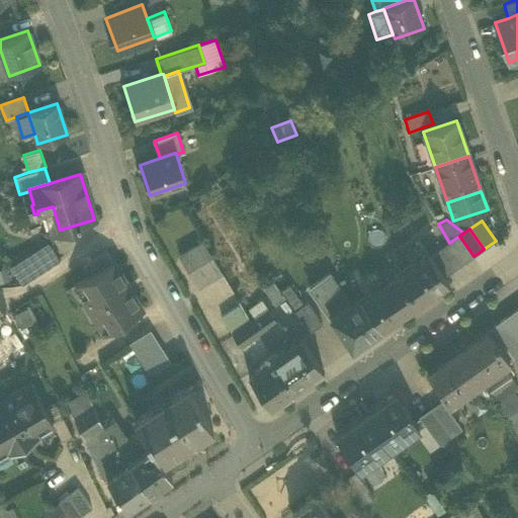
[(463,263),(473,256),(459,236),(449,243),(463,263)]
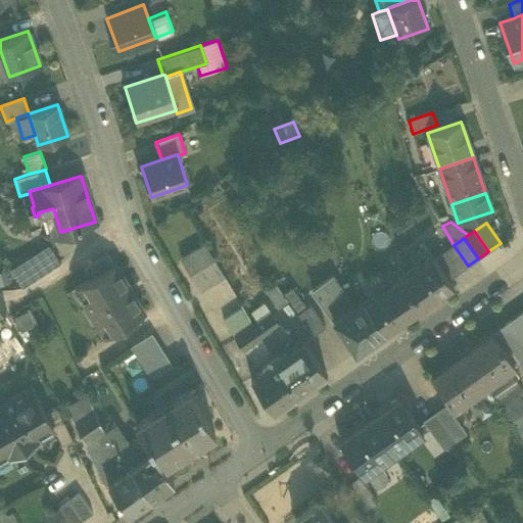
[(181,258),(199,290),(224,276),(205,245),(181,258)]
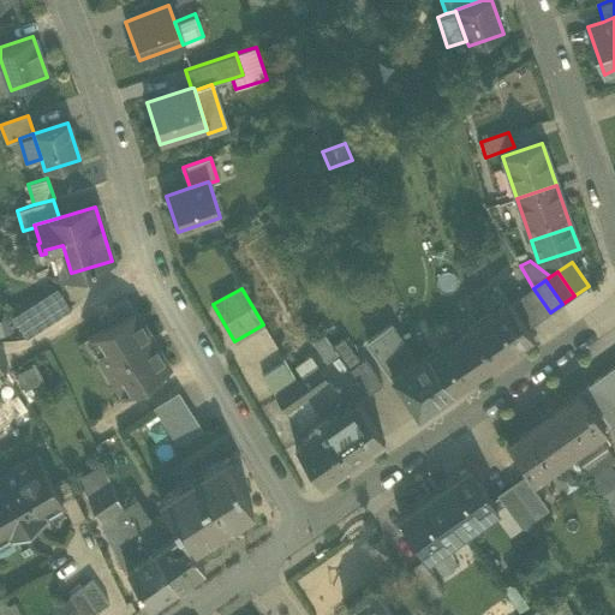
[(538,320),(550,312),(533,288),(521,297),(538,320)]
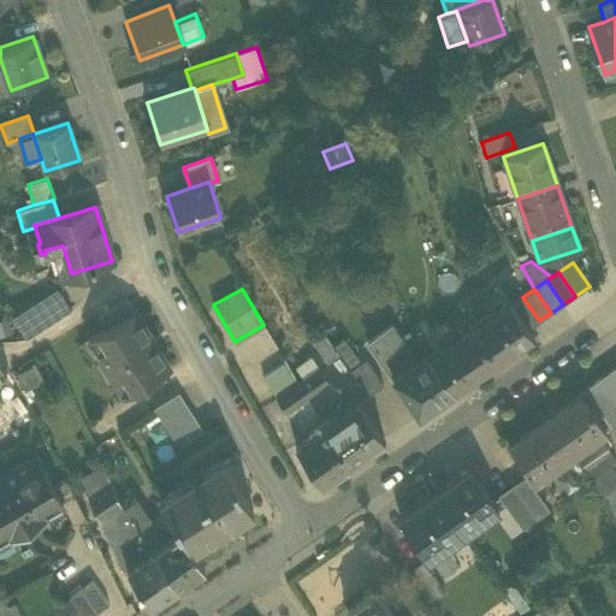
[(16,321),(25,338),(70,309),(60,292),(16,321)]
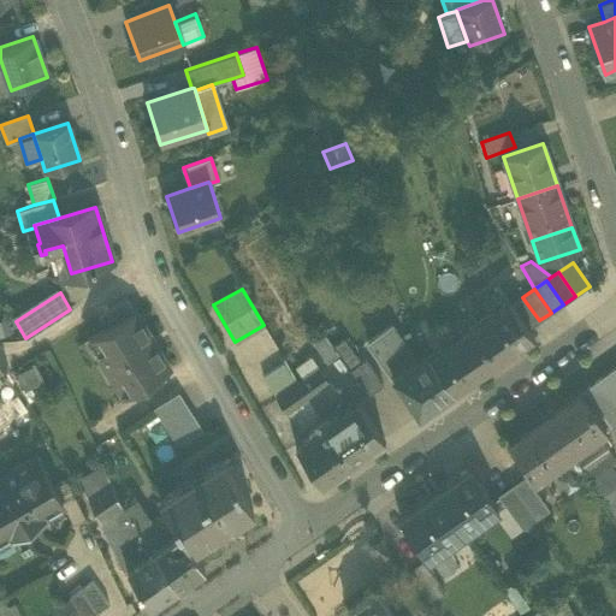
[(528,329),(539,320),(522,297),(511,304),(528,329)]
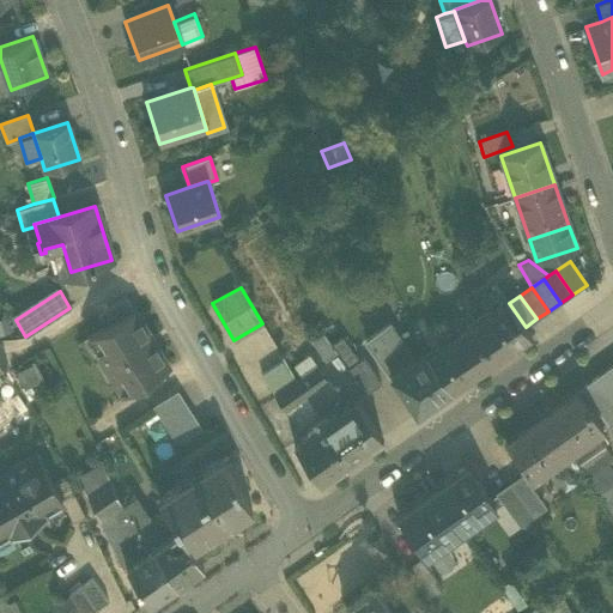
[(97,315),(104,327),(134,309),(126,297),(97,315)]
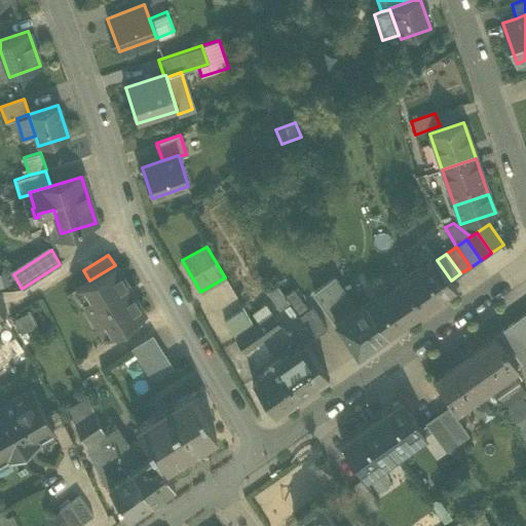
[(435,258),(412,273),(431,302),(454,286),(451,280),(437,260),(435,258)]
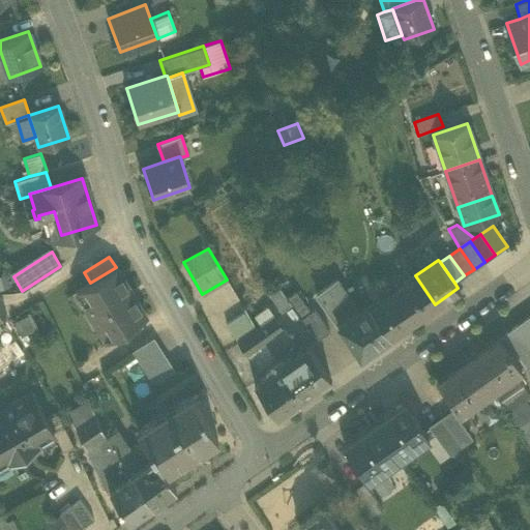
[(79,290),(109,340),(146,318),(116,267),(90,283),(79,290)]
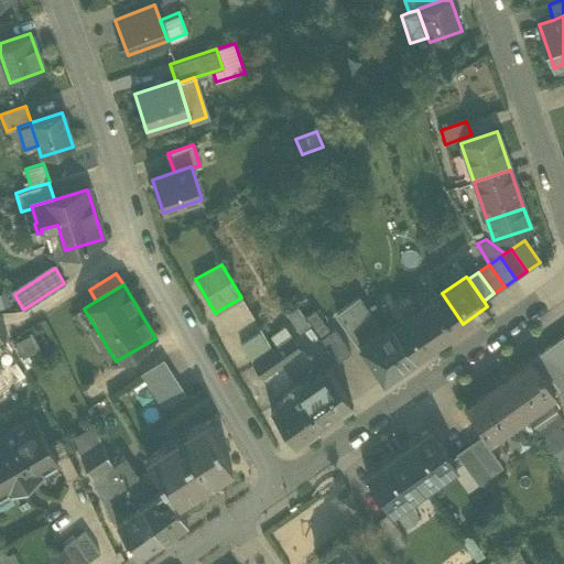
[(7,291),(0,292),(0,303),(10,301),(7,291)]
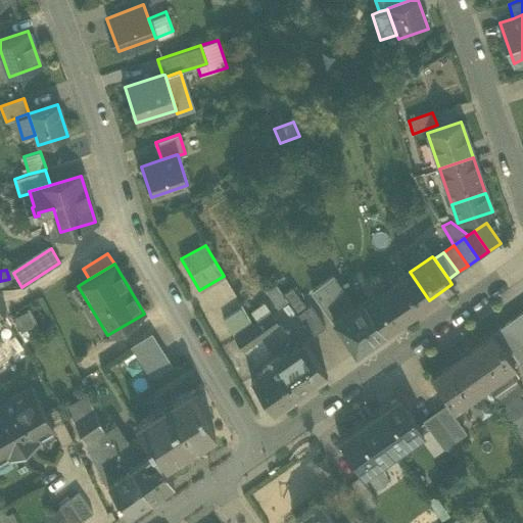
[(429,300),(410,272),(387,287),(407,316),(429,300)]
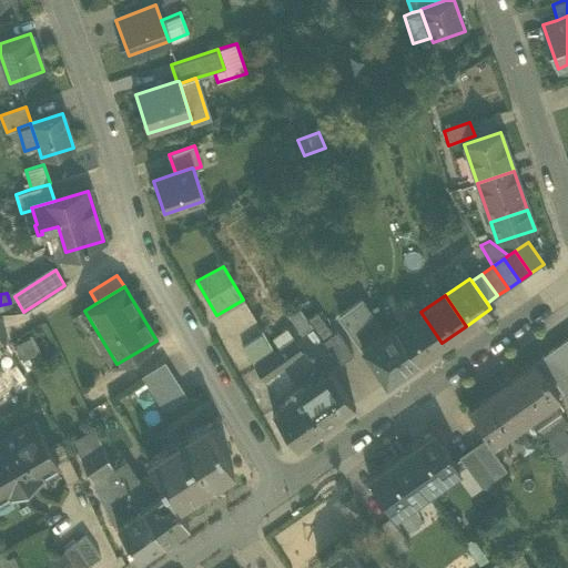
[(383,333),(361,301),(340,316),(362,347),(383,333)]
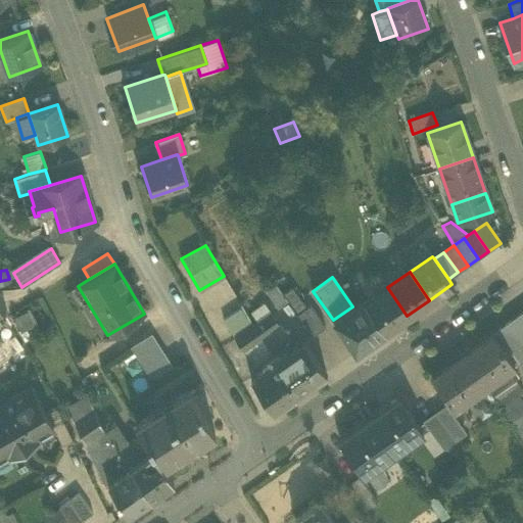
[(264,287),(278,307),(287,300),(273,280),(264,287)]
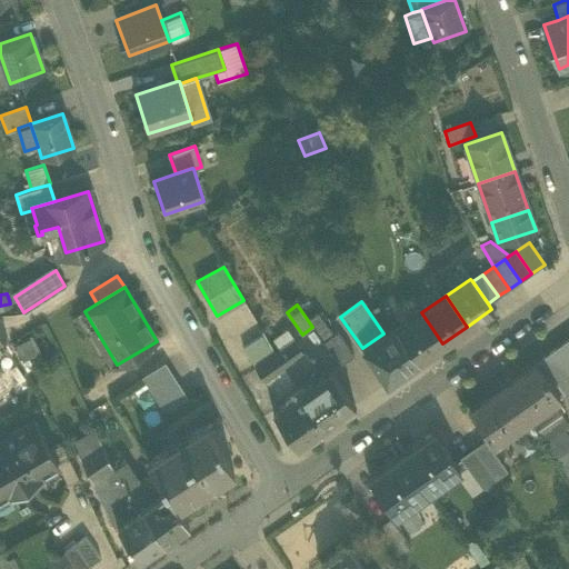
[(113,367),(117,365),(85,311),(81,312),(113,367)]
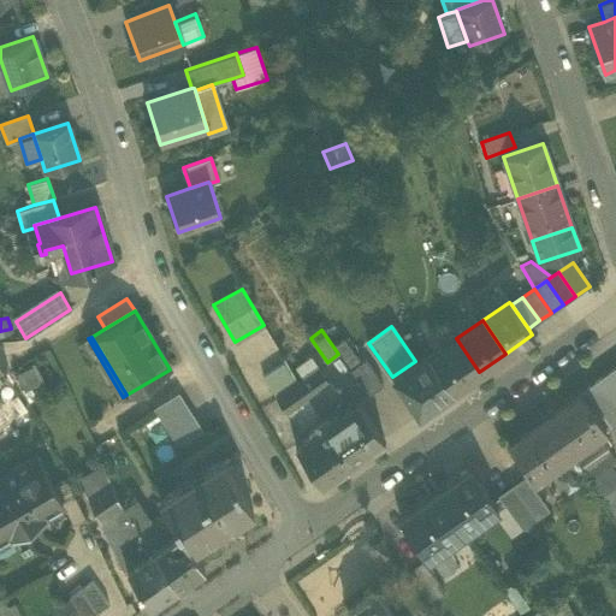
[(333,345),(350,368),(360,361),(343,338),(333,345)]
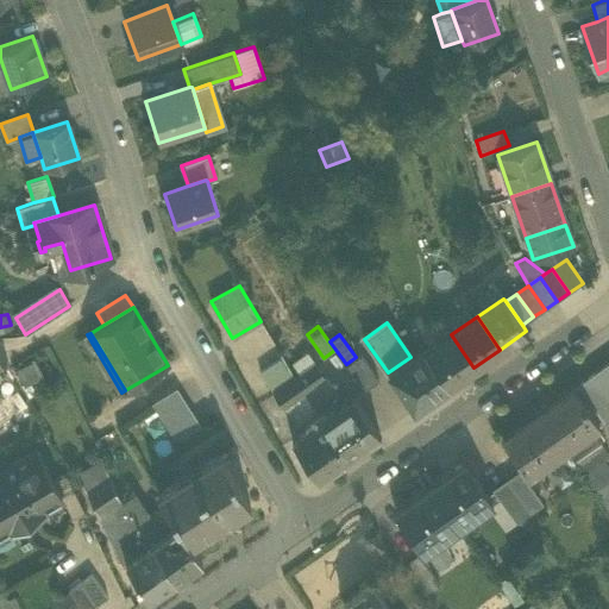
[(449,385),(473,368),(451,334),(425,352),(449,385)]
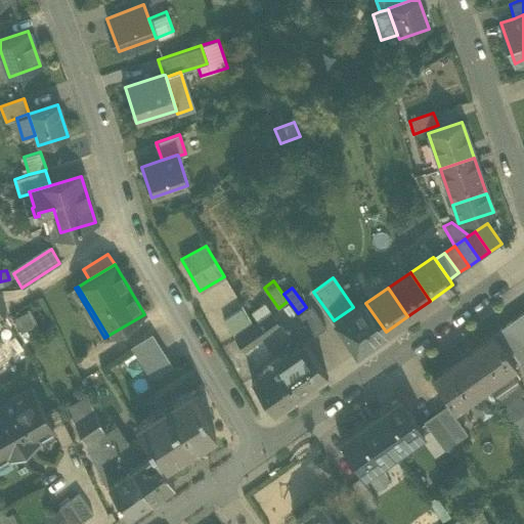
[(334,320),(355,353),(386,332),(365,303),(363,300),(353,307),(334,320)]
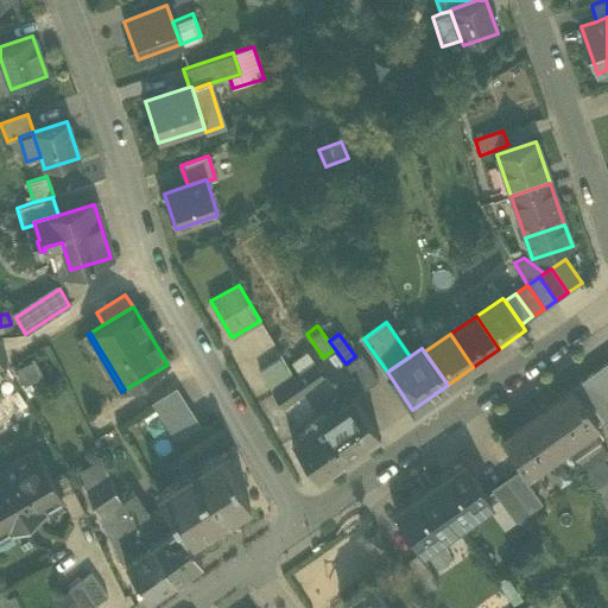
[(299,374),(315,363),(306,352),(291,362),(299,374)]
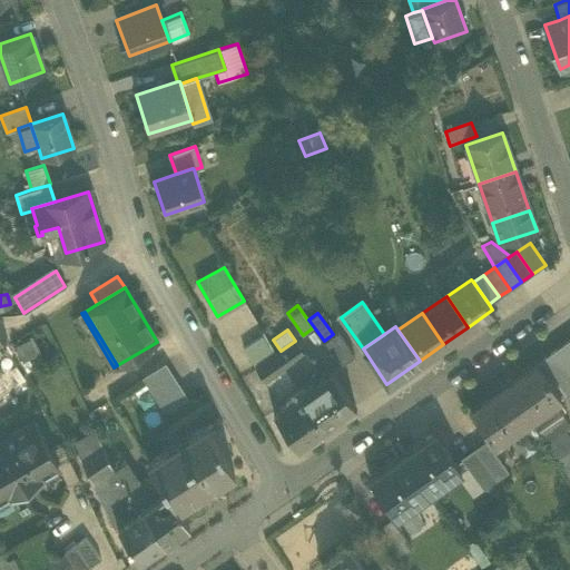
[(324,341),(341,365),(354,355),(337,332),(333,334),(324,341)]
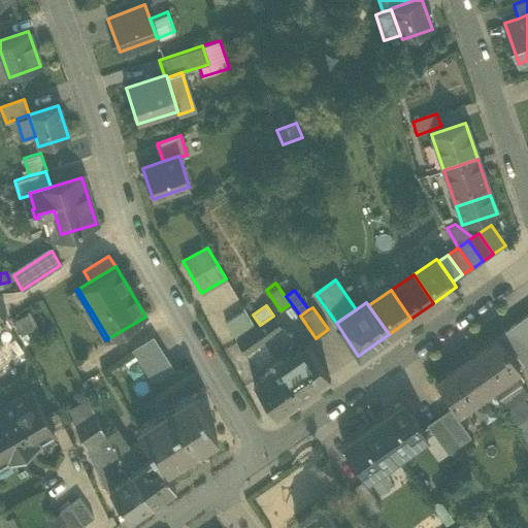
[(224,323),(236,341),(255,328),(242,310),(224,323)]
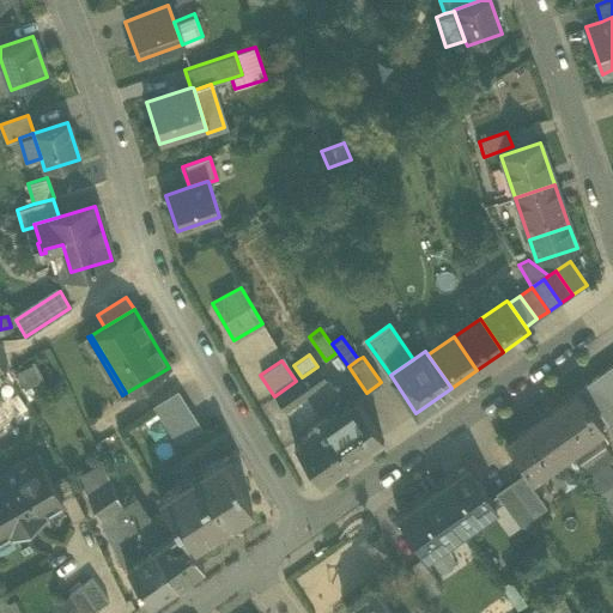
[(612,363),(576,390),(589,408),(594,406),(612,392),(612,363)]
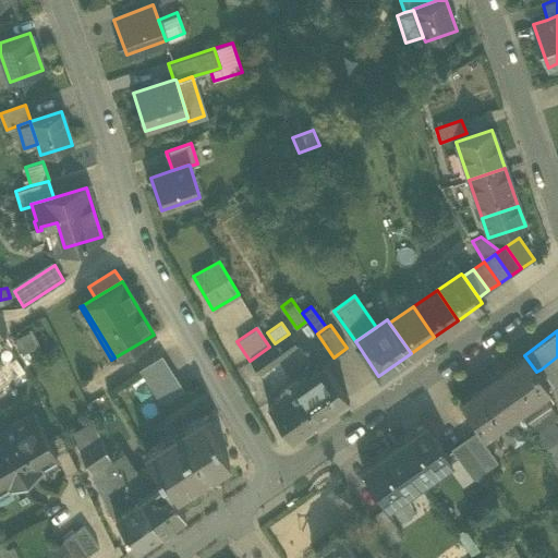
[(31,331),(13,339),(21,355),(38,347),(31,331)]
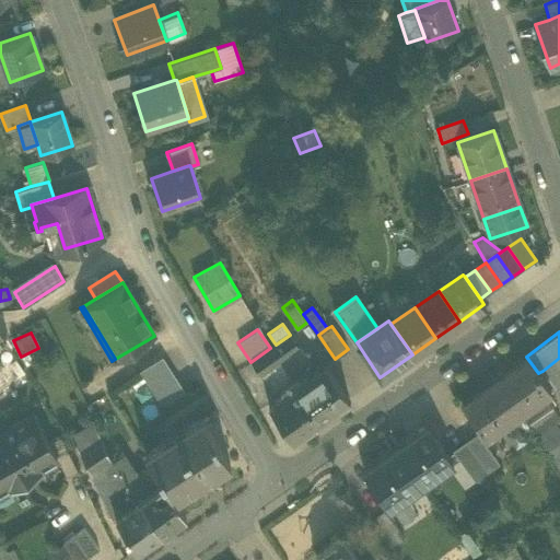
[(276,345),(270,348),(279,361),(299,348),(299,347),(290,335),(276,345)]
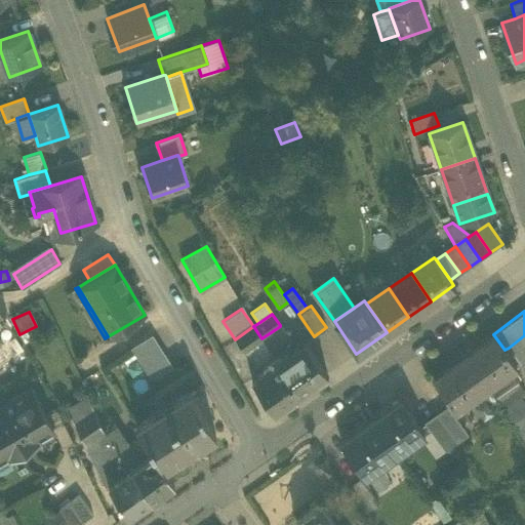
[(244,352),(261,338),(253,326),(235,339),(244,352)]
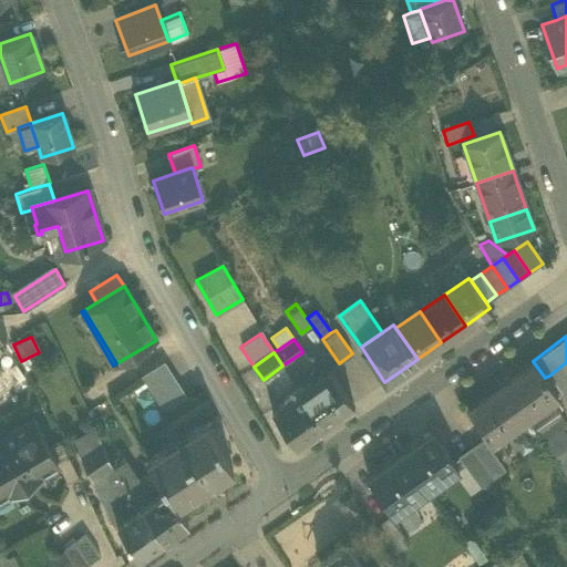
[(310,363),(302,352),(282,366),(291,378),(310,363)]
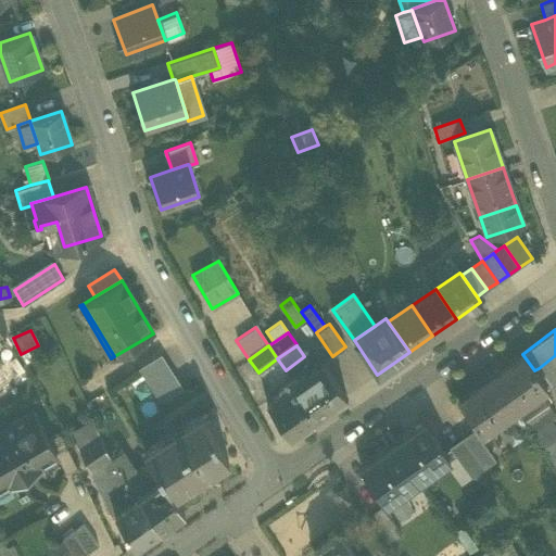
[(139,368),(161,403),(182,389),(161,354),(139,368)]
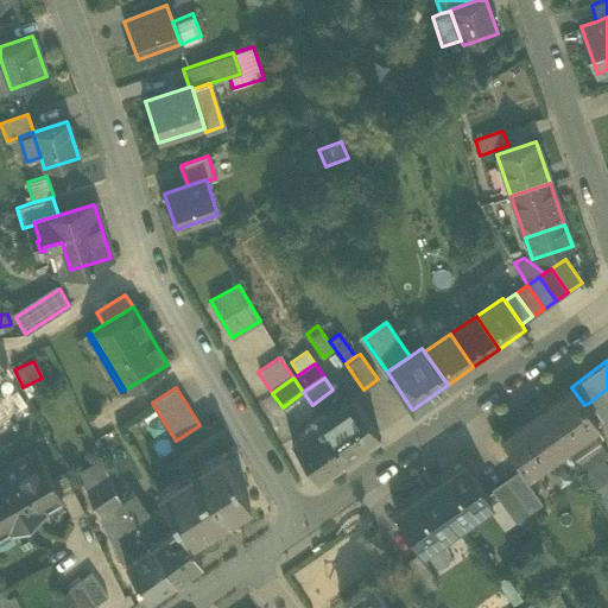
[(571,387),(536,412),(562,450),(590,430),(597,424),(584,405),(571,387)]
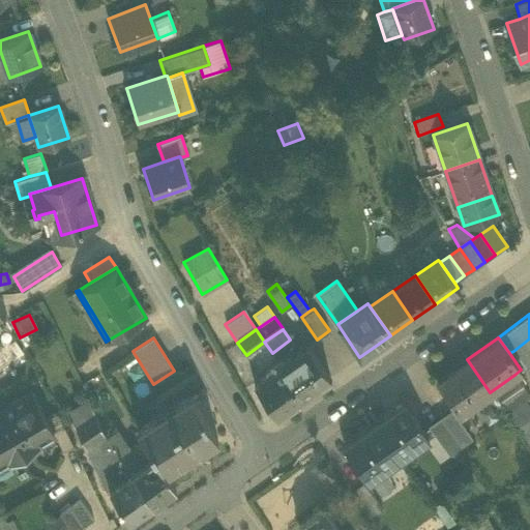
[(529,339),(513,351),(526,367),(529,363),(529,339)]
